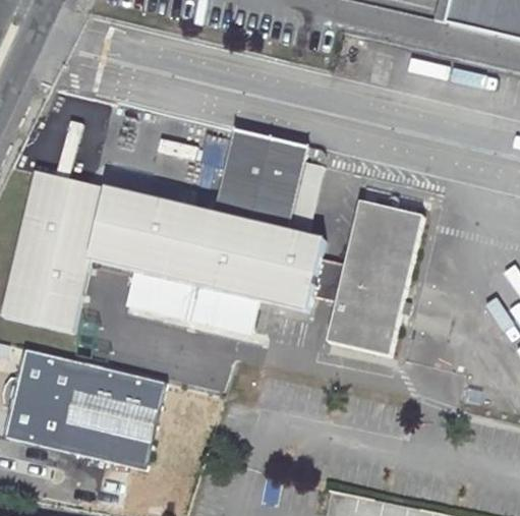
[(436,0),(431,16),(444,19),(448,0),(436,0)]
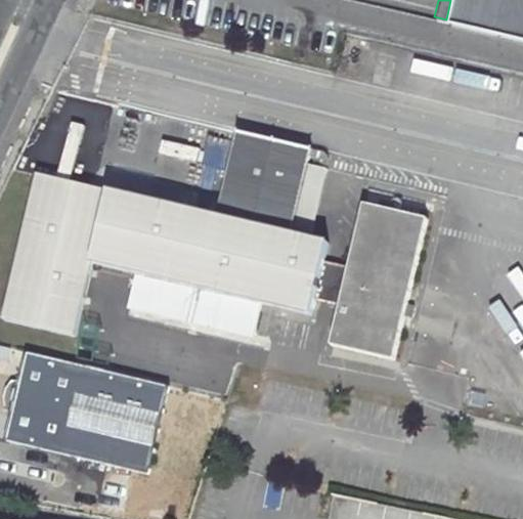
[(450,0),(446,19),(522,37),(522,0),(450,0)]
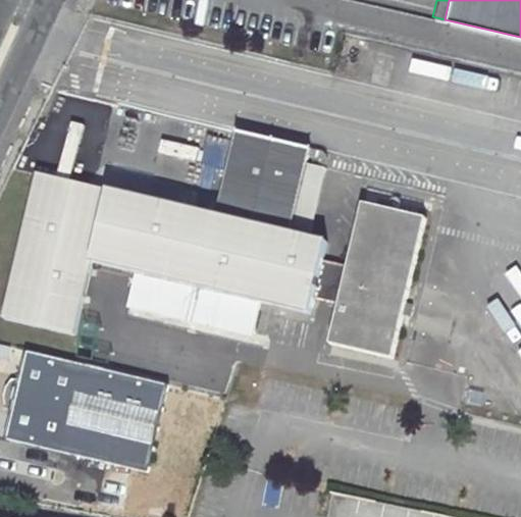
[(215,213),(34,172),(1,317),(72,333),(90,260),(133,270),(124,305),(249,333),(257,299),(308,310),(311,294),(336,300),(327,340),(391,355),(422,214),(359,199),(345,262),(320,256),(324,238),(306,234),(287,229),(291,210),(303,160),(306,145),(239,130),(236,141),(231,140),(215,213)]
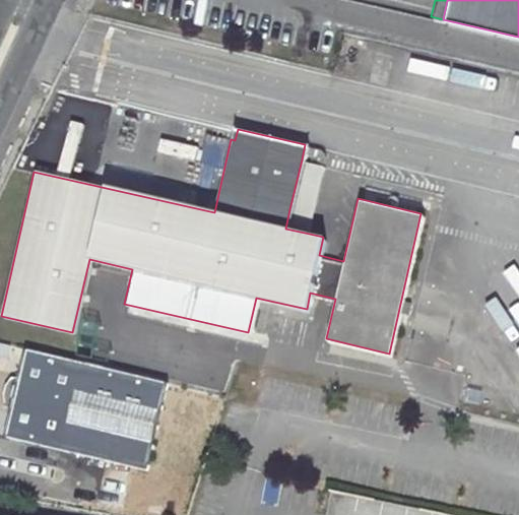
[(321,164),(302,159),(289,209),(310,214),(321,164)]
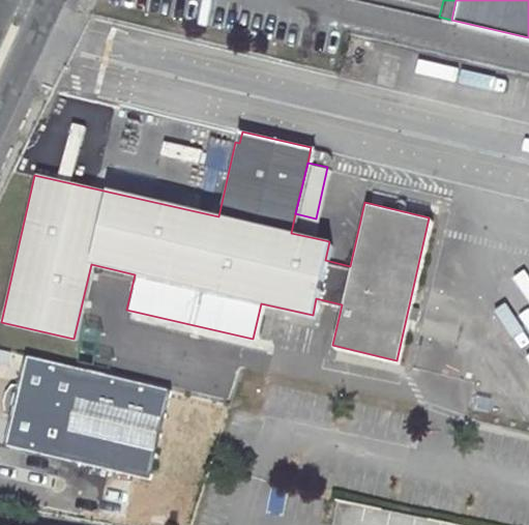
[(316,219),(295,213),(291,233),(311,237),(316,219)]
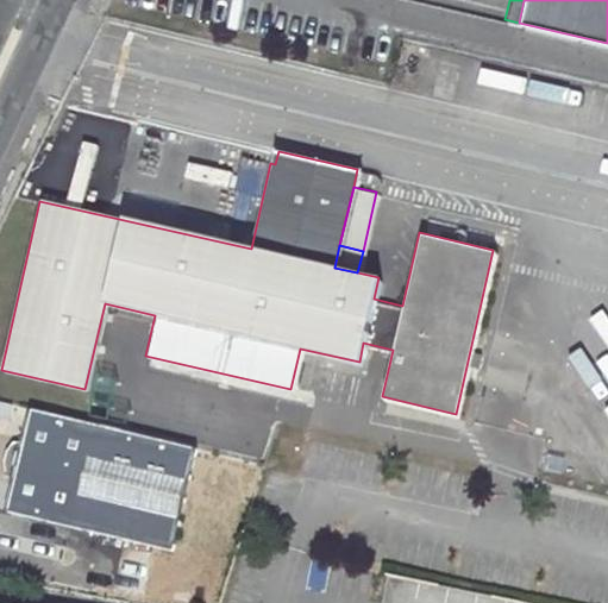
[(194,445),(26,406),(20,437),(11,439),(4,450),(1,460),(2,473),(11,478),(4,509),(171,548),(194,445)]
